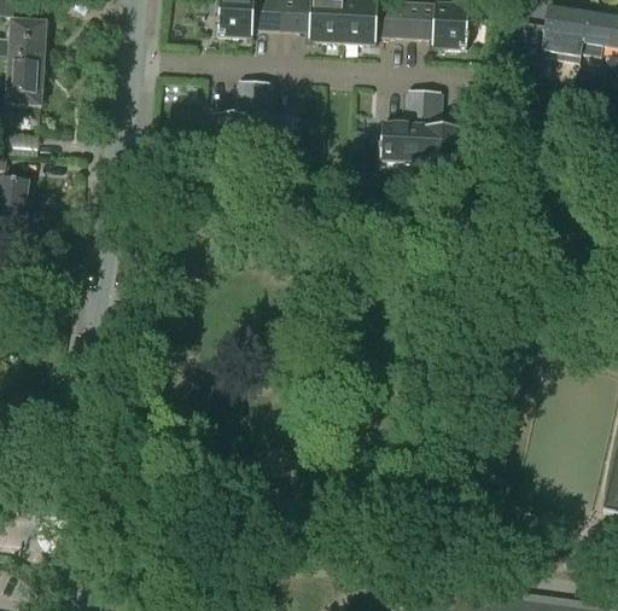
[(0,52),(9,53),(44,56),(45,21),(31,21),(33,0),(0,0),(0,13),(11,15),(10,38),(0,36),(0,52)]
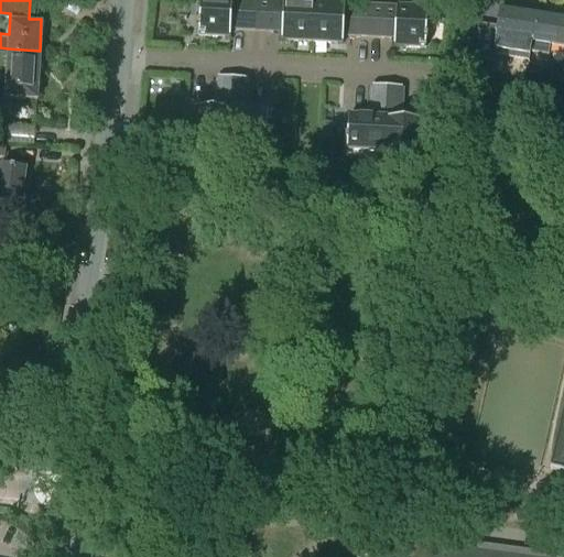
[(199,0),(199,9),(198,20),(197,20),(197,24),(198,24),(198,31),(224,32),(230,33),(230,23),(256,24),(257,0),(199,0)]
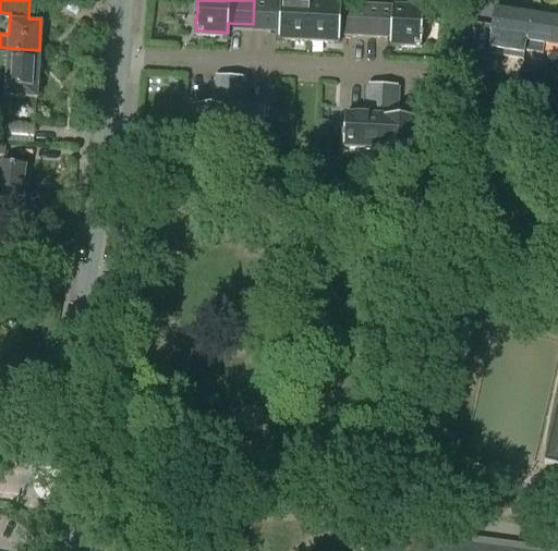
[(254,0),(253,24),(278,26),(277,35),(283,35),(308,37),(310,0),(254,0)]
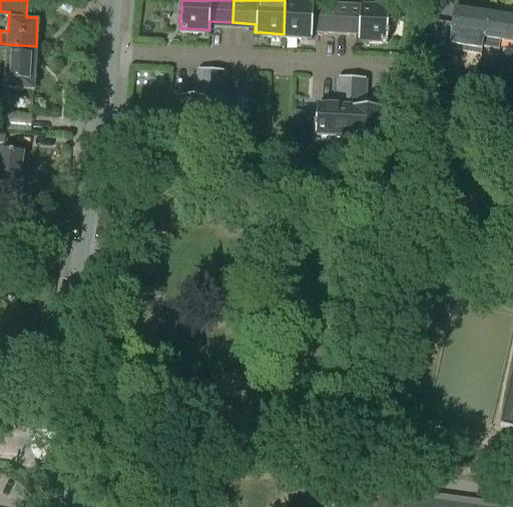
[(337,2),(302,0),(285,0),(284,34),(306,35),(312,35),(312,27),(335,28),(337,2)]
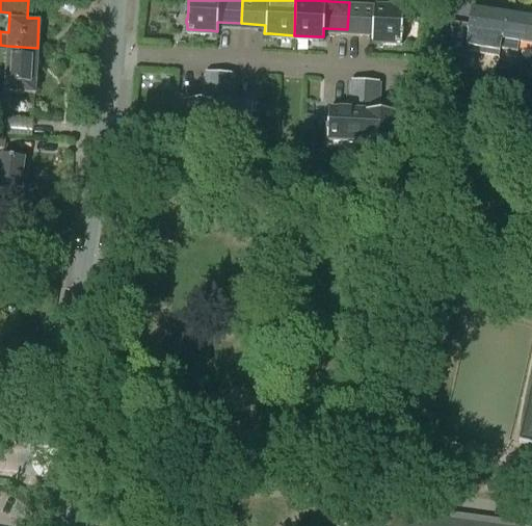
[(403,5),(349,2),(347,29),(371,30),(371,40),(400,41),(401,34),(402,34),(402,30),(401,30),(401,20),(402,20),(403,5)]
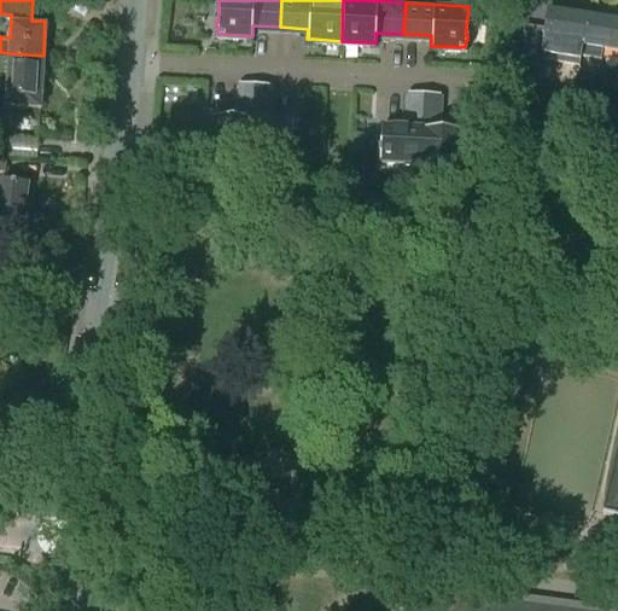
[(523,27),(522,59),(540,63),(541,54),(578,60),(579,52),(587,12),(548,6),(543,29),(523,27)]
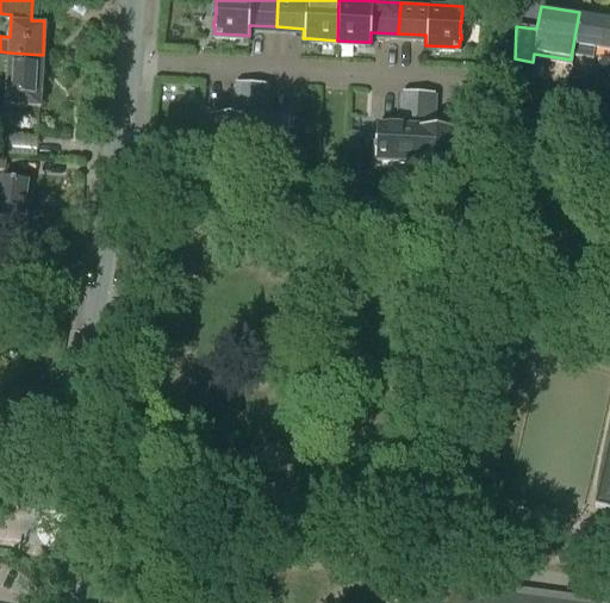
[(609,17),(579,12),(572,51),(592,55),(595,44),(609,47),(609,64),(607,85),(609,85),(609,17)]
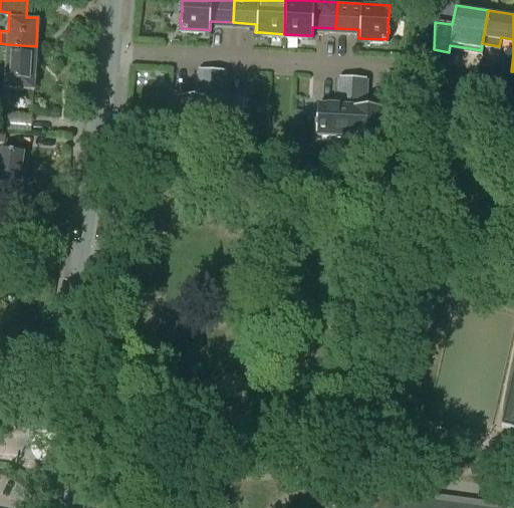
[(36,46),(7,44),(4,84),(4,85),(5,86),(5,85),(33,87),(36,46)]
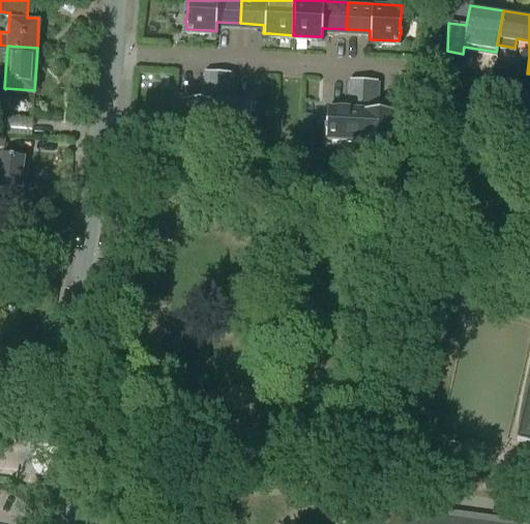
[(214,129),(217,68),(204,67),(202,99),(181,98),(179,121),(180,121),(179,127),(186,127),(186,129),(190,129),(190,128),(214,129)]
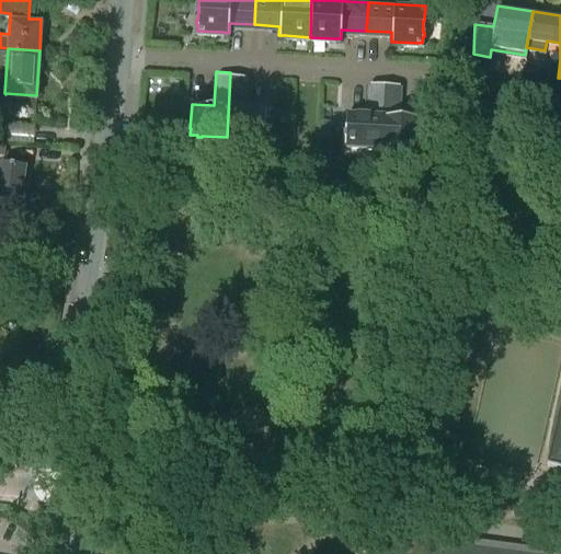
[(243,106),(245,73),(230,72),(227,137),(256,139),(256,138),(264,138),(264,131),(266,131),(266,128),(265,128),(266,107),(243,106)]
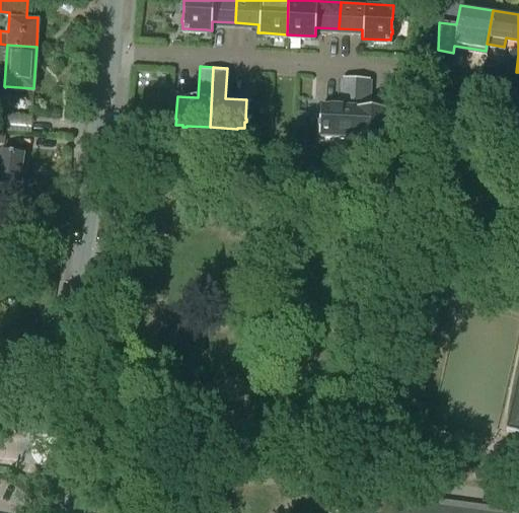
[(353,135),(356,75),(342,74),(340,104),(319,103),(318,123),(317,122),(317,126),(318,126),(318,133),(325,133),(353,135)]
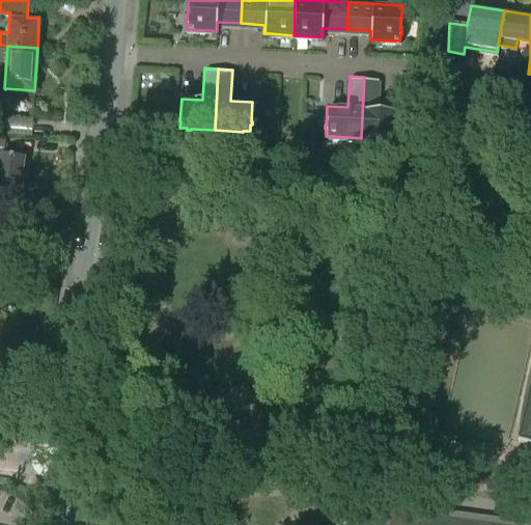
[(376,109),(379,78),(364,77),(361,138),(385,139),(385,140),(388,141),(389,139),(395,139),(396,133),(397,110),(376,109)]
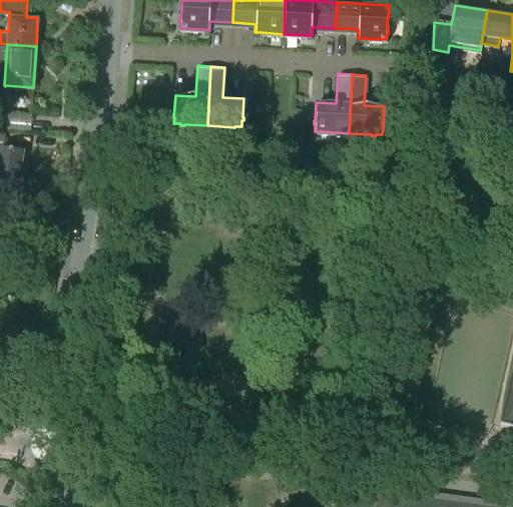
[(303,106),(294,105),(293,121),(302,121),(303,106)]
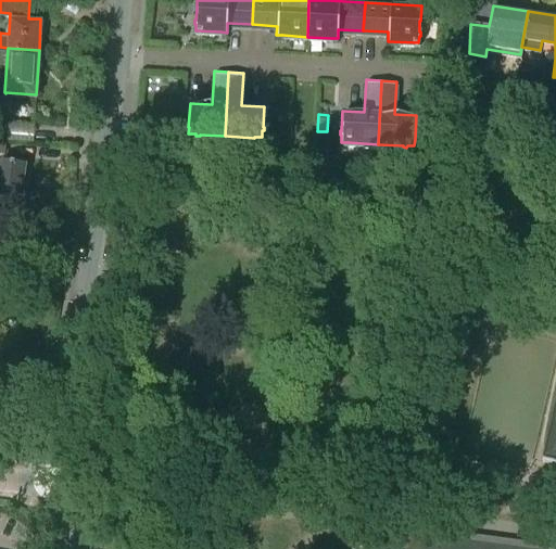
[(9,199),(20,201),(20,200),(25,200),(27,179),(23,179),(25,162),(0,158),(0,157),(0,209),(8,211),(9,199)]
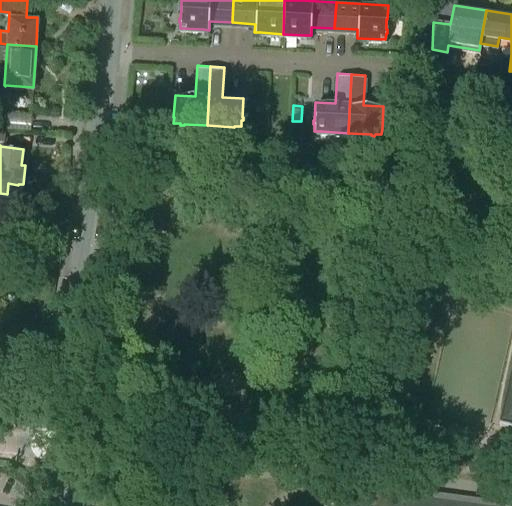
[(511,362),(498,422),(511,425),(511,362)]
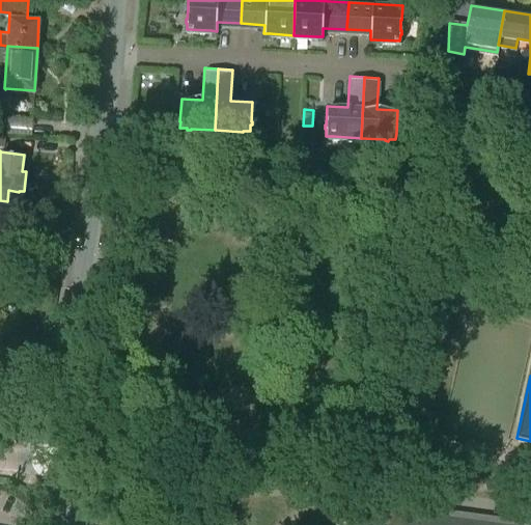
[(530,524),(518,523),(516,522),(518,517),(516,517),(515,522),(514,523),(488,519),(487,518),(487,513),(486,513),(485,518),(484,519),(458,516),(457,514),(458,508),(456,508),(456,515),(455,515),(429,512),(428,510),(428,505),(427,504),(426,510),(425,510),(399,507),(399,506),(398,505),(399,501),(398,501),(397,506),(395,506),(395,508),(397,509),(394,524),(530,524)]
